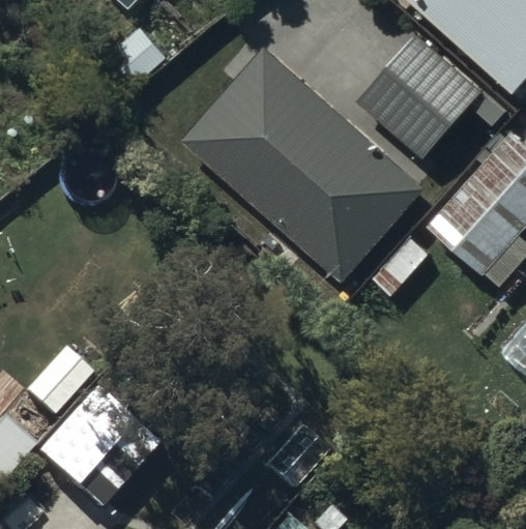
[(407,0),(512,95),(525,78),(525,0),(407,0)]
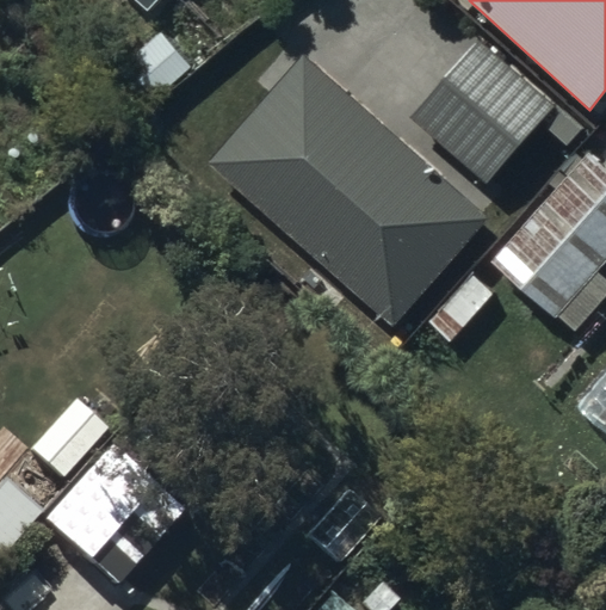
[(191,65),(158,29),(112,71),(146,108),(191,65)]
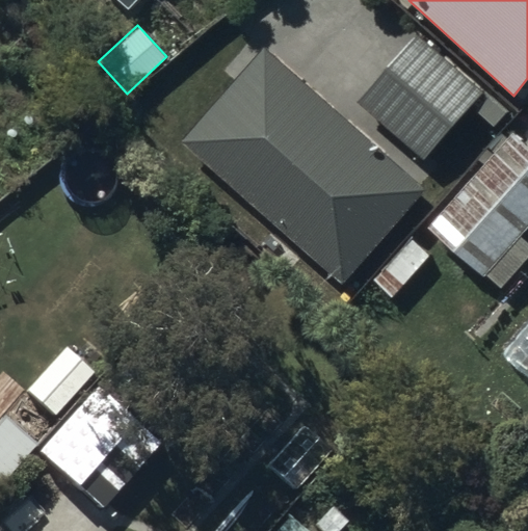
[(483,93),(416,33),(357,102),(424,160),(483,93)]
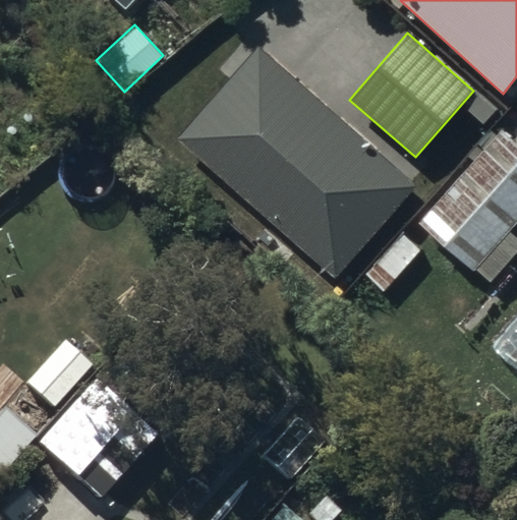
[(416,185),(257,44),(175,138),(266,221),(253,235),(281,262),(295,244),(336,279),(416,185)]
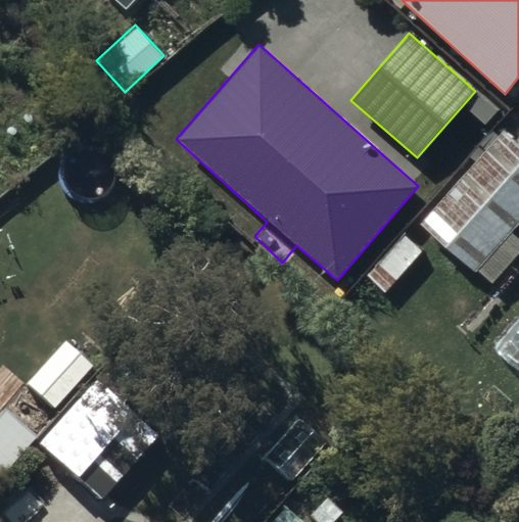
[(518,222),(518,139),(503,125),(416,220),(472,272),(475,269),(490,283),(518,250),(518,238),(511,231),(518,222)]
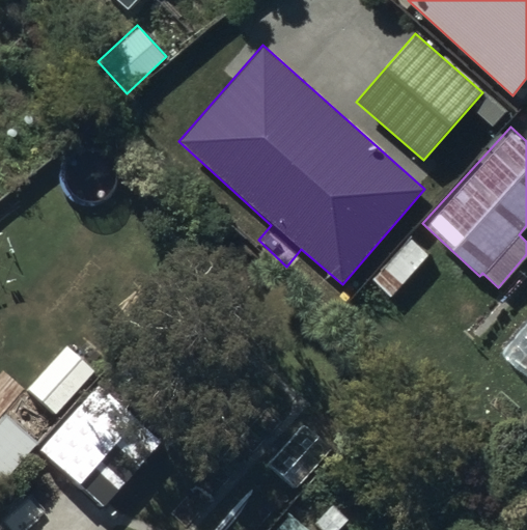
[(93,388),(34,455),(102,512),(160,446),(93,388)]
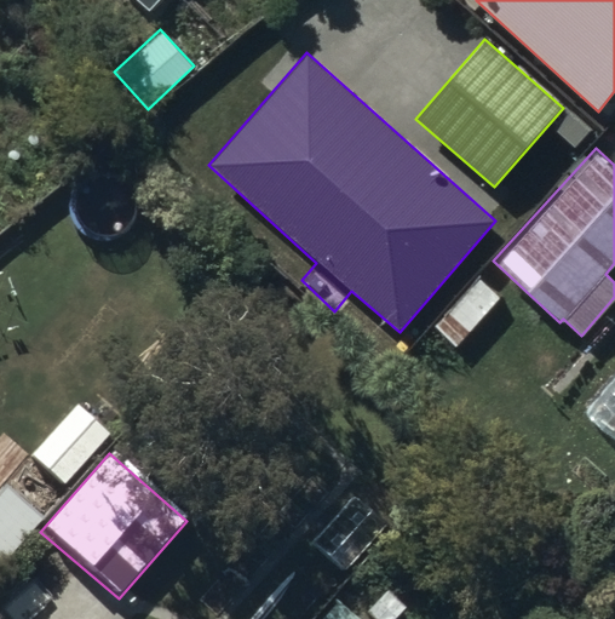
[(0,561),(35,521),(0,489),(0,561)]
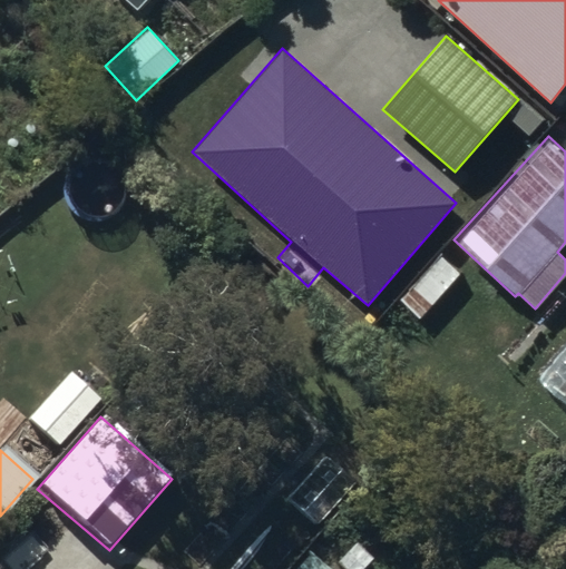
[(321,568),(302,552),(286,568),(321,568)]
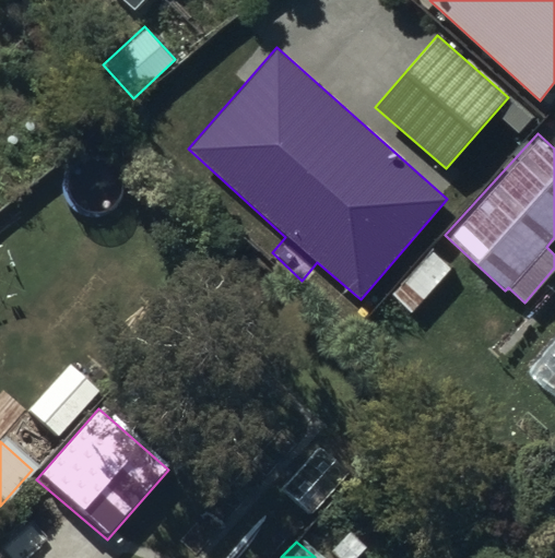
All buildings are outlined.
